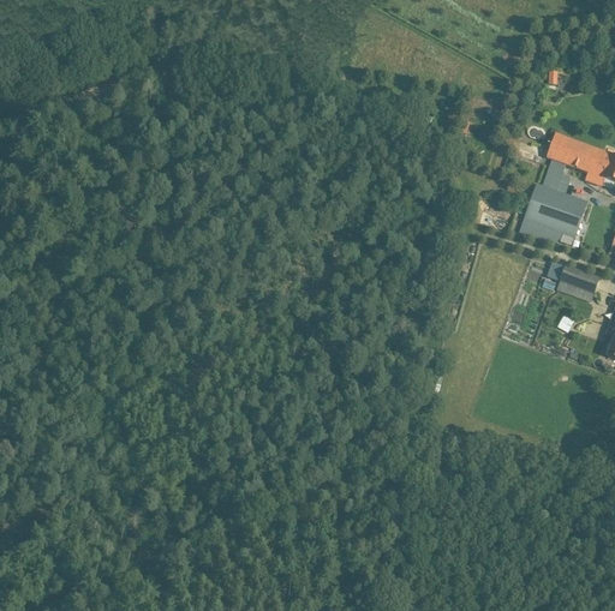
[(601,185),(604,178),(614,181),(614,155),(590,145),(567,137),(555,133),(547,156),(551,157),(542,184),(536,181),(523,217),(525,219),(520,231),(556,244),(560,232),(575,237),(587,201),(556,189),(563,169),(567,171),(569,165),(587,172),(585,179),(601,185)]
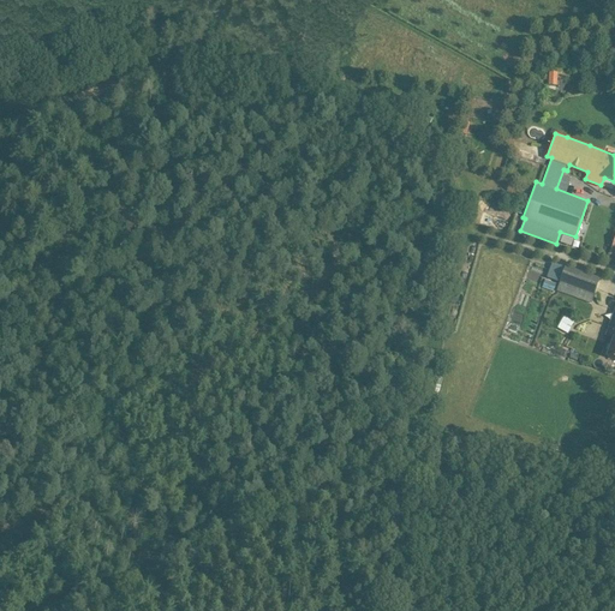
[(559,282),(593,294),(601,277),(566,264),(559,282)]
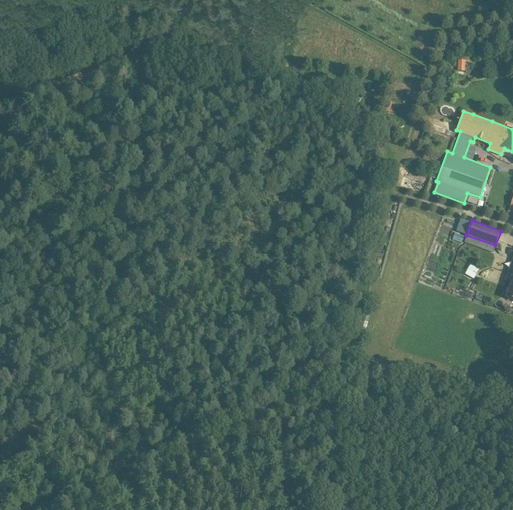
[(452,236),(462,239),(464,233),(454,230),(452,236)]
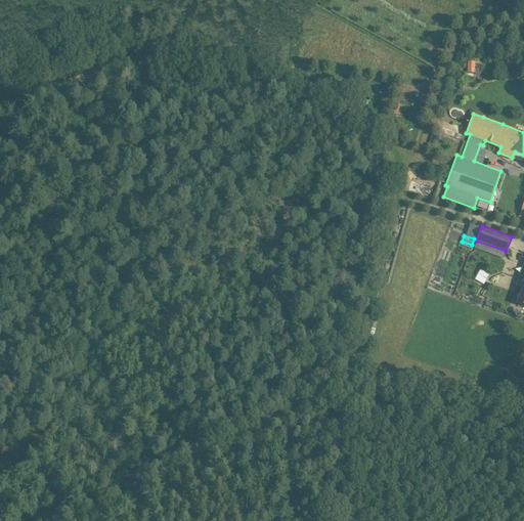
[(475,277),(484,283),(489,272),(481,268),(475,277)]
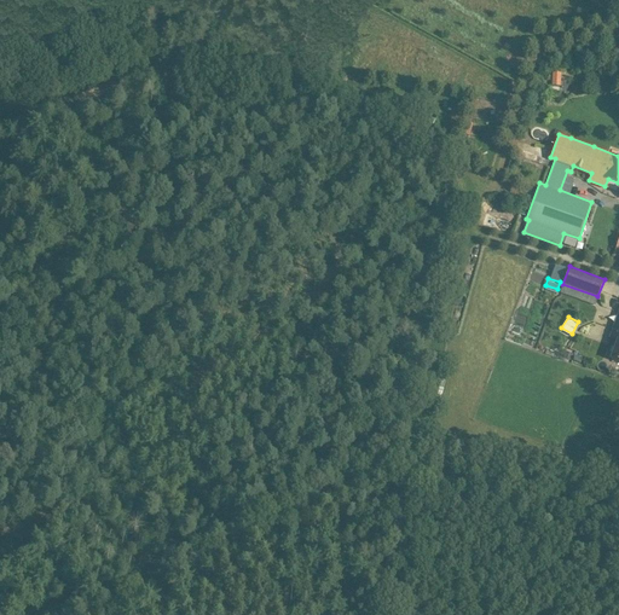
[(456,439),(445,436),(441,447),(450,450),(452,451),(456,439)]
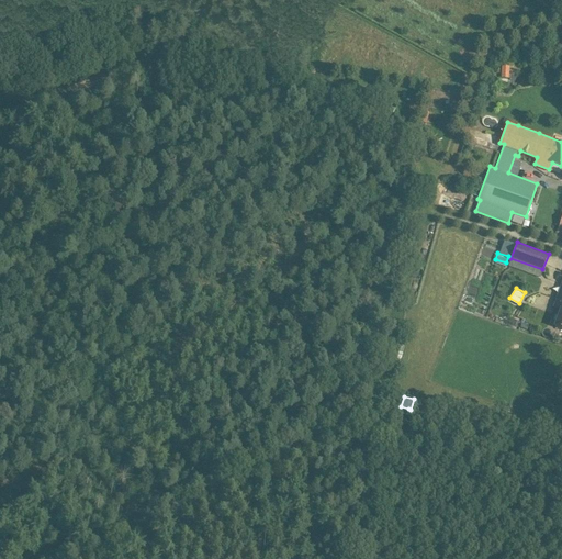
[(514,422),(497,417),(495,426),(512,431),(514,422)]
